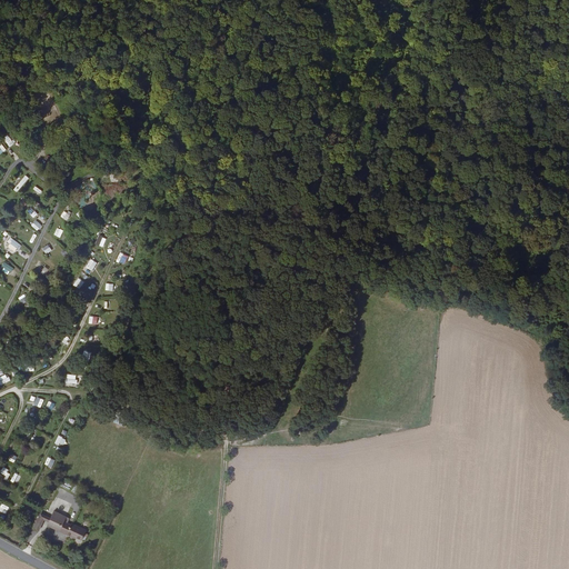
[(8,135),(3,138),(9,148),(15,145),(8,135)]
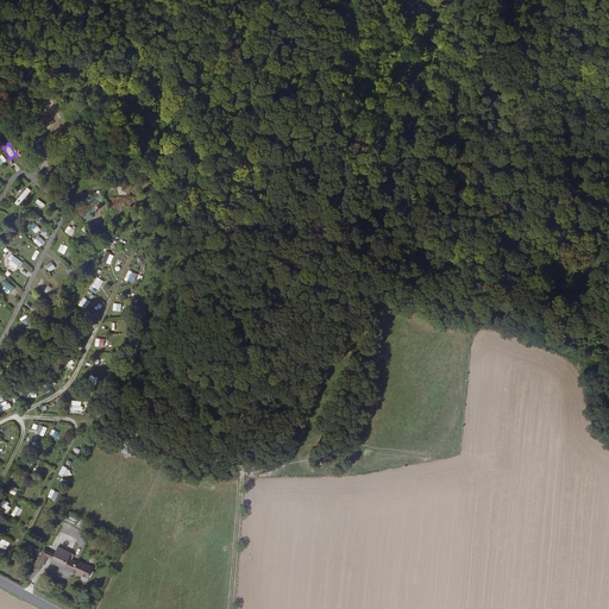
[(14,202),(18,206),(31,192),(27,188),(14,202)]
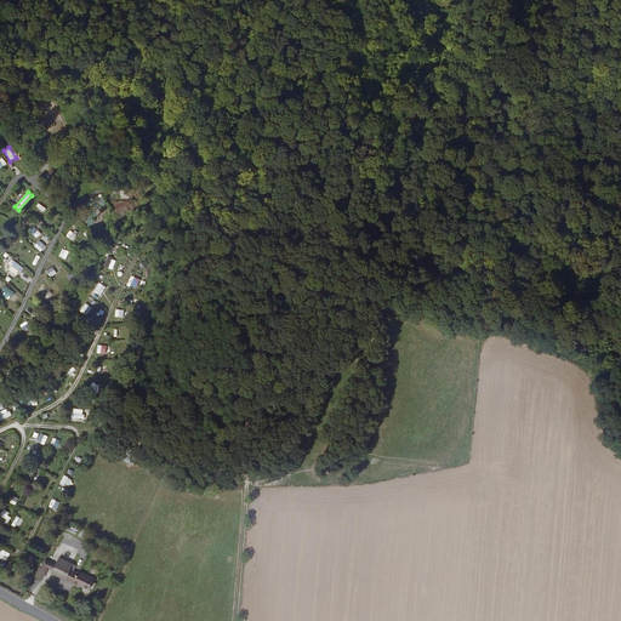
[(78,233),(69,229),(66,238),(74,241),(78,233)]
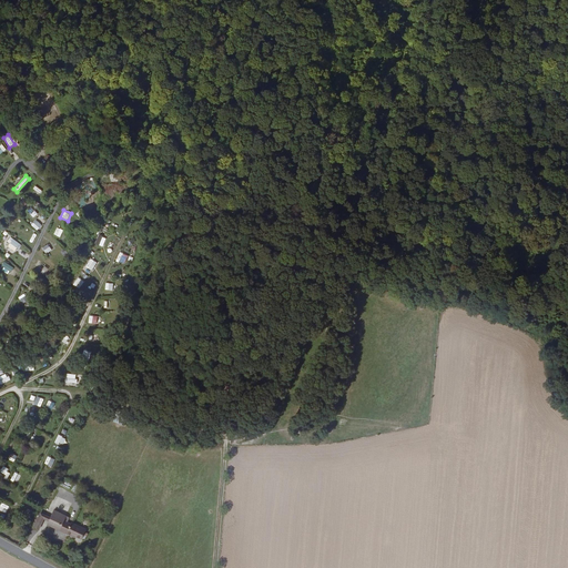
[(37,220),(31,225),(37,231),(42,225),(37,220)]
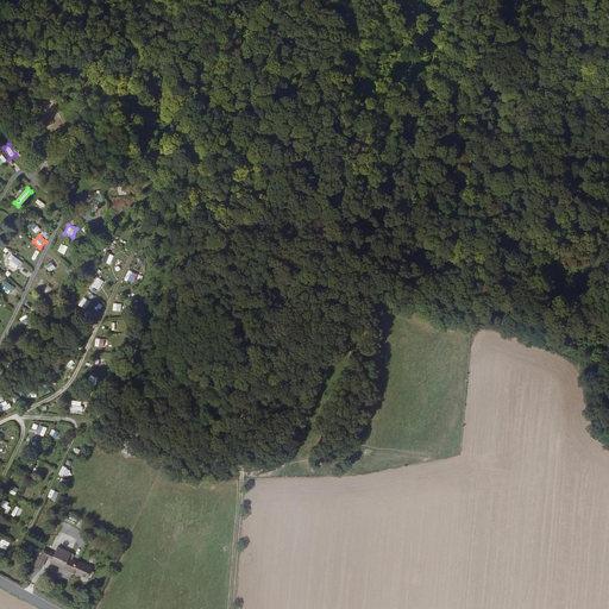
[(61,244),(57,251),(64,255),(68,246),(61,244)]
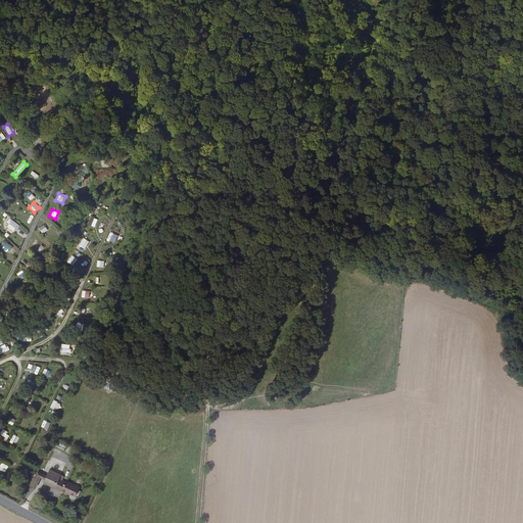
[(91,217),(88,225),(95,228),(98,219),(91,217)]
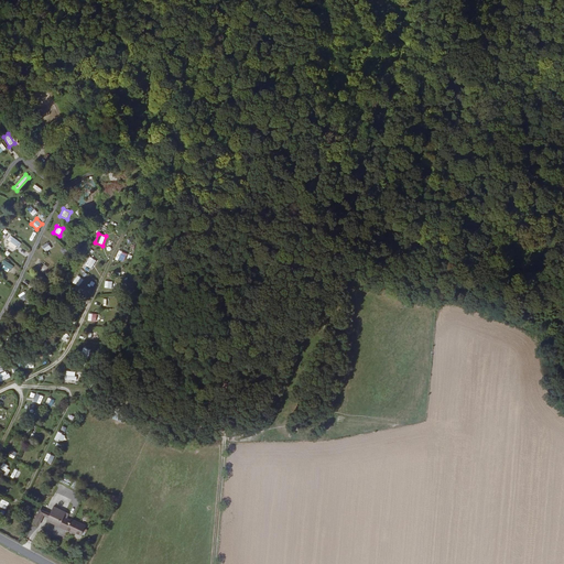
[(10,236),(8,239),(10,241),(7,247),(14,251),(21,242),(10,236)]
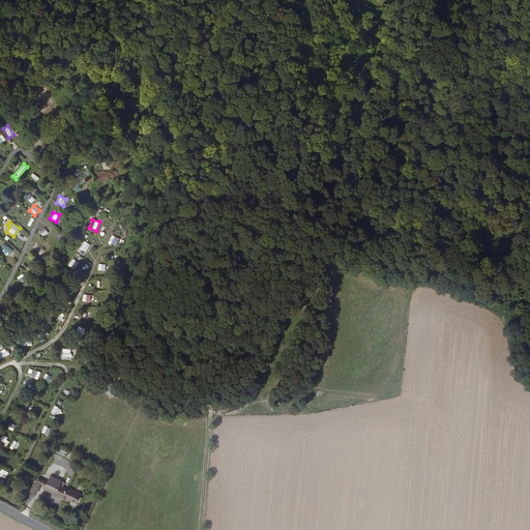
[(45,228),(39,231),(42,237),(49,234),(45,228)]
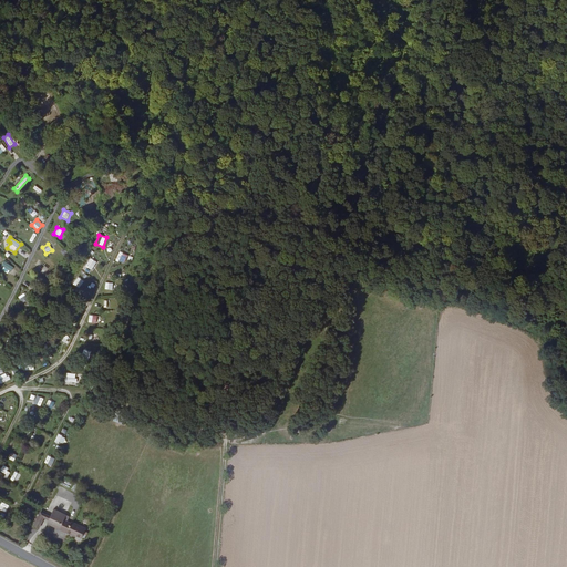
[(116,259),(124,264),(127,255),(120,251),(116,259)]
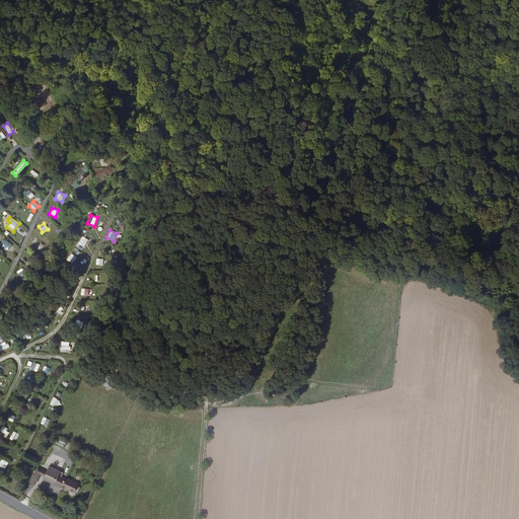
[(83,236),(78,243),(83,247),(88,240),(83,236)]
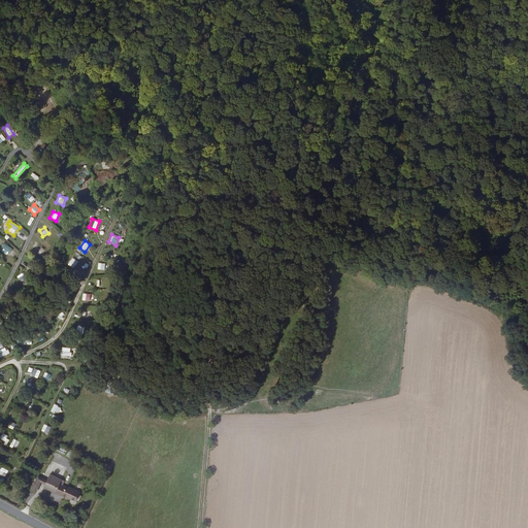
[(0,249),(8,255),(12,249),(4,243),(0,249)]
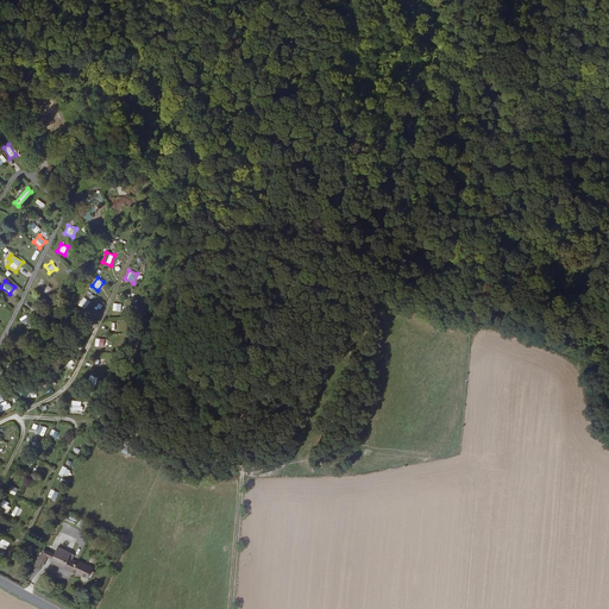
[(48,294),(51,287),(43,283),(41,290),(48,294)]
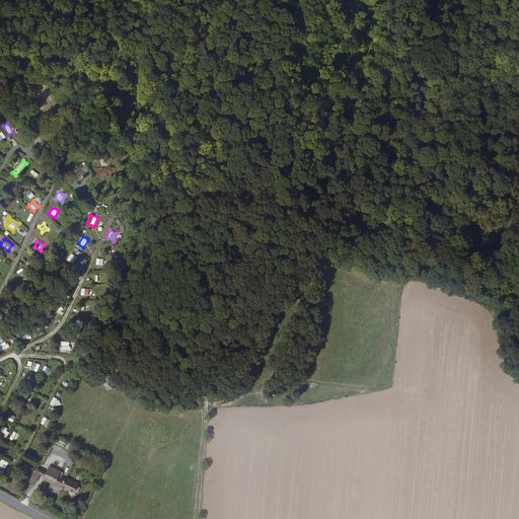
[(71,254),(67,261),(72,264),(76,258),(71,254)]
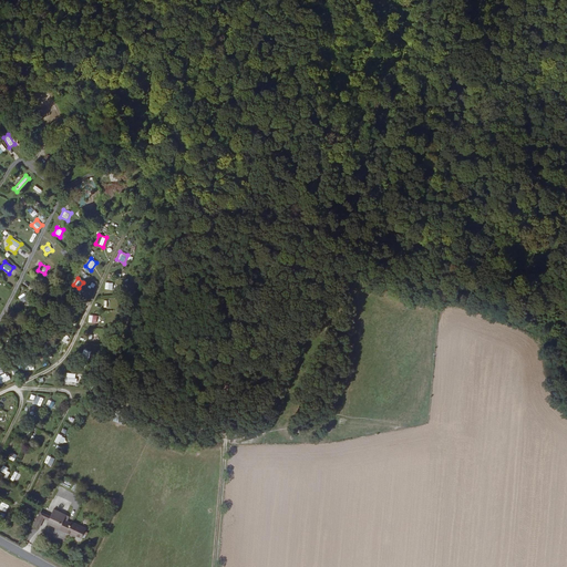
[(18,298),(23,303),(29,298),(23,292),(18,298)]
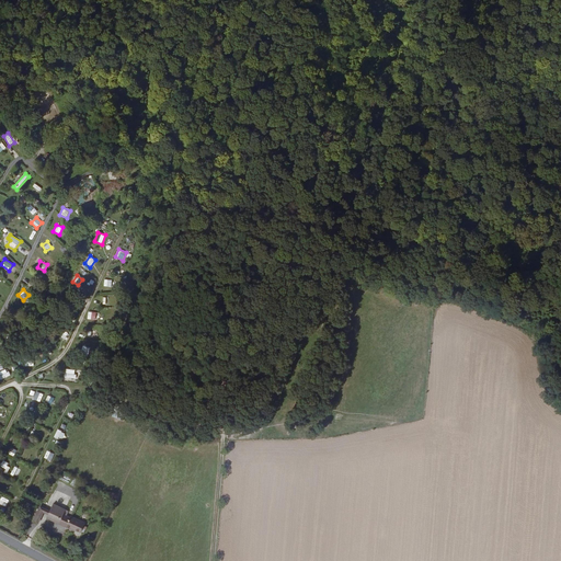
[(0,377),(1,380),(10,377),(7,369),(0,371),(0,377)]
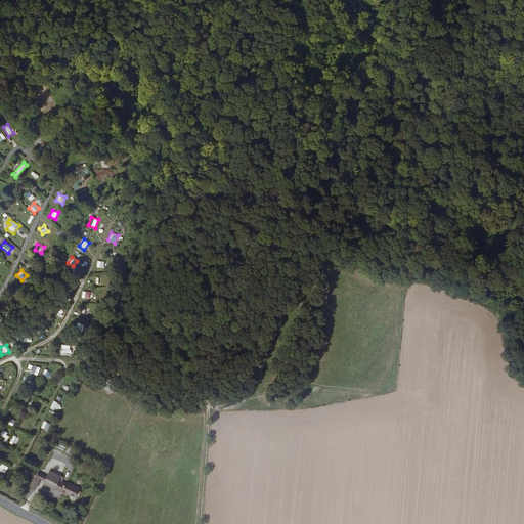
[(71,355),(71,345),(60,345),(60,354),(71,355)]
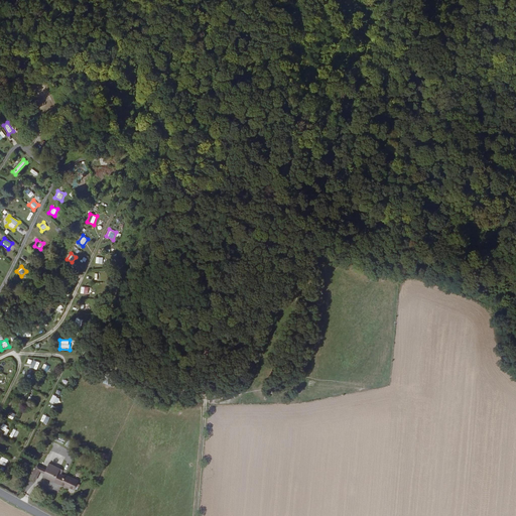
[(44,364),(41,369),(47,372),(50,367),(44,364)]
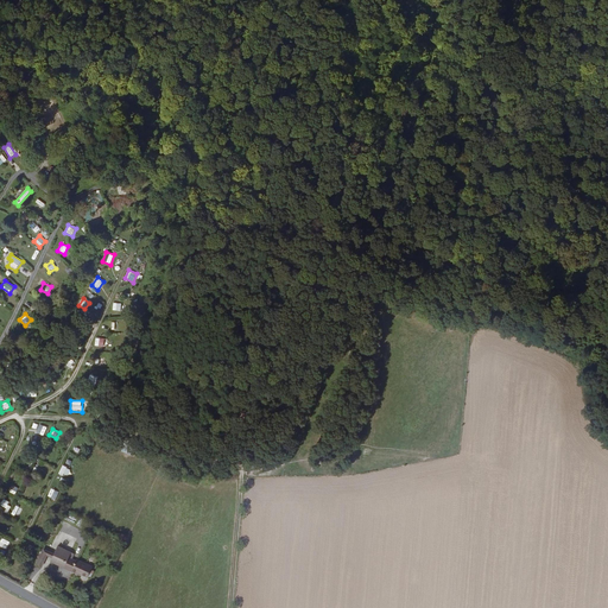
[(17,495),(19,488),(12,486),(10,493),(17,495)]
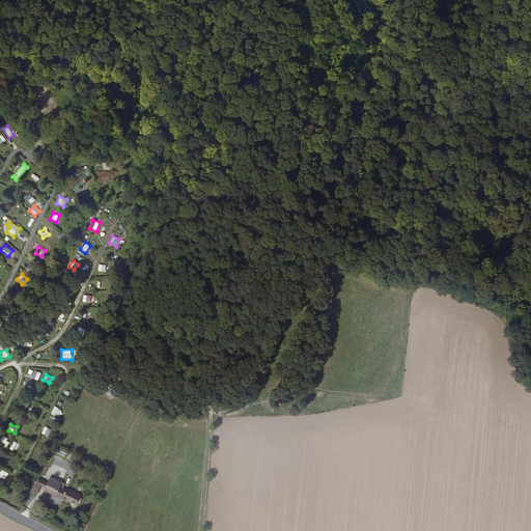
[(10,447),(16,451),(20,446),(14,442),(10,447)]
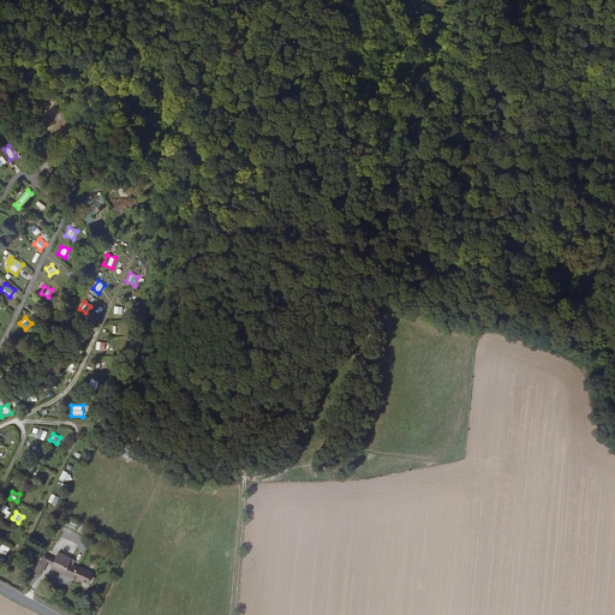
[(111,531),(118,533),(121,525),(115,521),(111,531)]
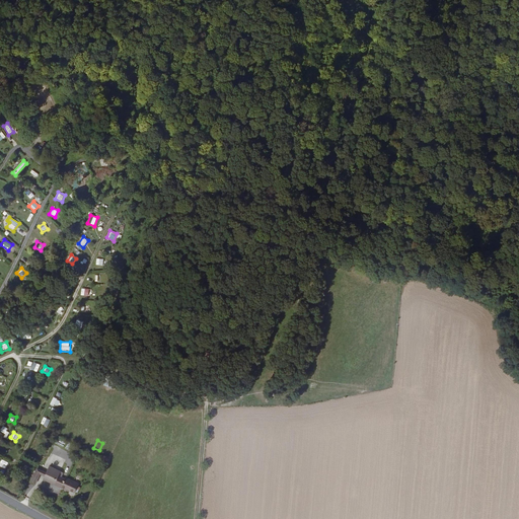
[(0,465),(6,468),(8,462),(1,459),(0,461),(0,465)]
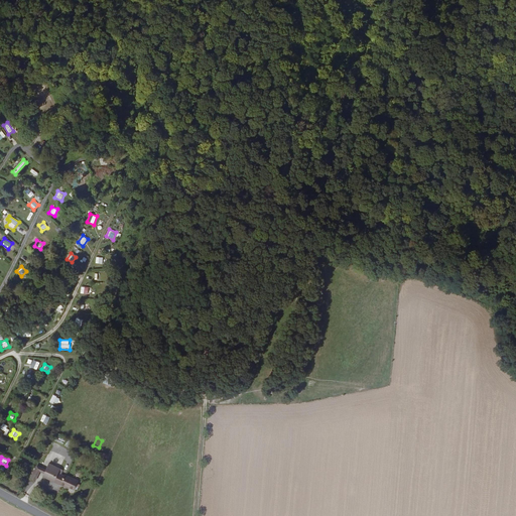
[(49,463),(42,476),(76,492),(81,482),(62,473),(65,470),(49,463)]
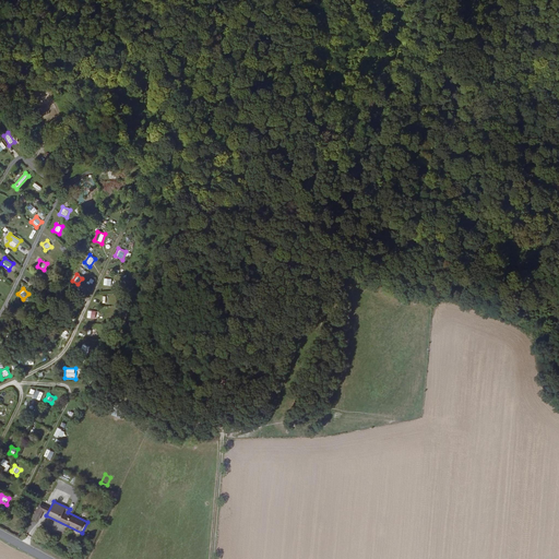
[(33,519),(39,521),(43,512),(47,513),(48,509),(38,504),(33,519)]
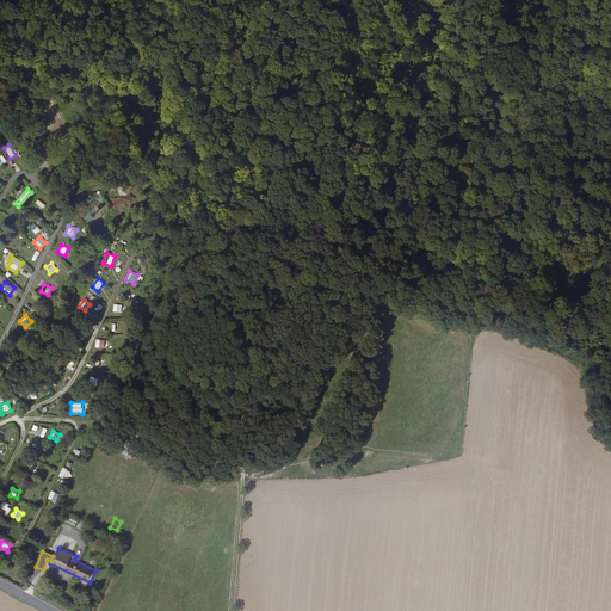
[(117,551),(116,555),(133,563),(135,561),(117,551)]
